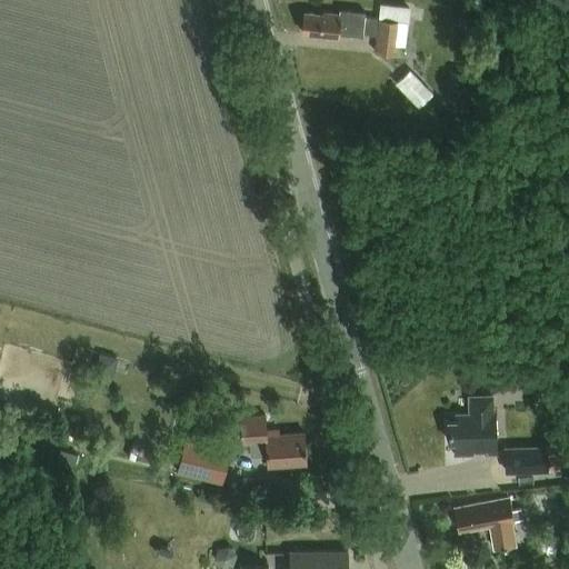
[(408,22),(409,22),(410,7),(380,5),(379,20),(365,19),(365,15),(339,12),(338,16),(322,15),(322,18),(303,16),(302,36),(325,38),(325,41),(339,41),(339,37),(362,39),(363,36),(377,37),(376,53),(397,56),(398,45),(405,46),(408,22)]
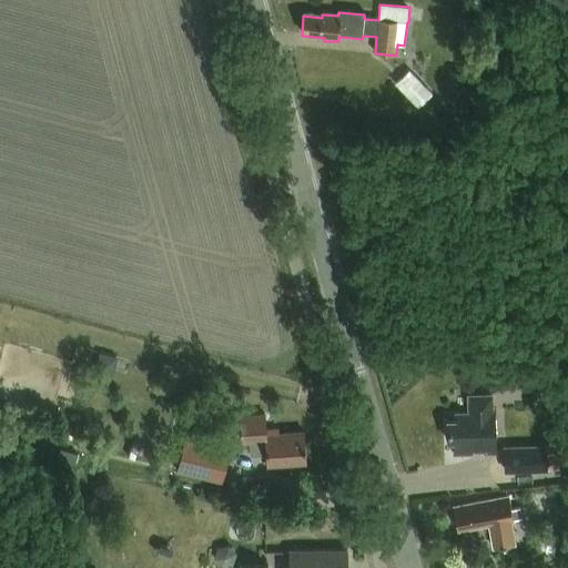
[(460,100),(463,73),(449,71),(446,98),(460,100)]
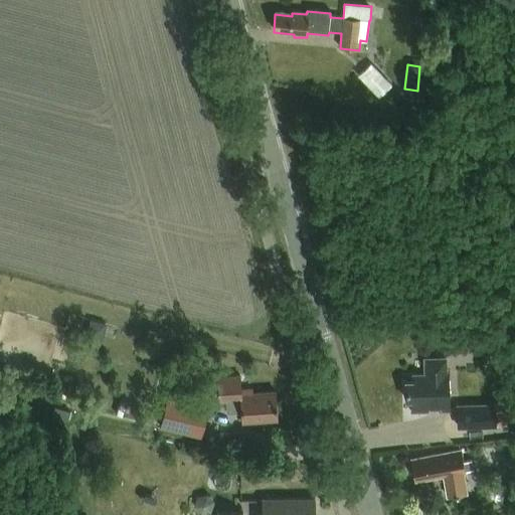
[(392,86),(381,74),(369,87),(379,98),(392,86)]
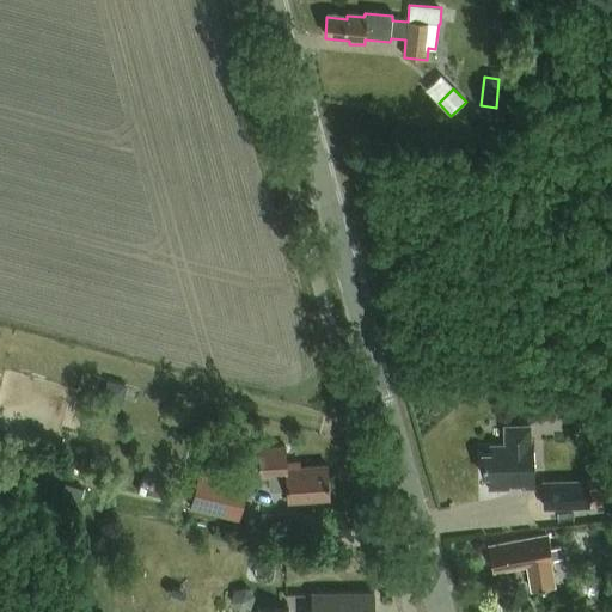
[(122,404),(127,385),(106,380),(102,399),(122,404)]
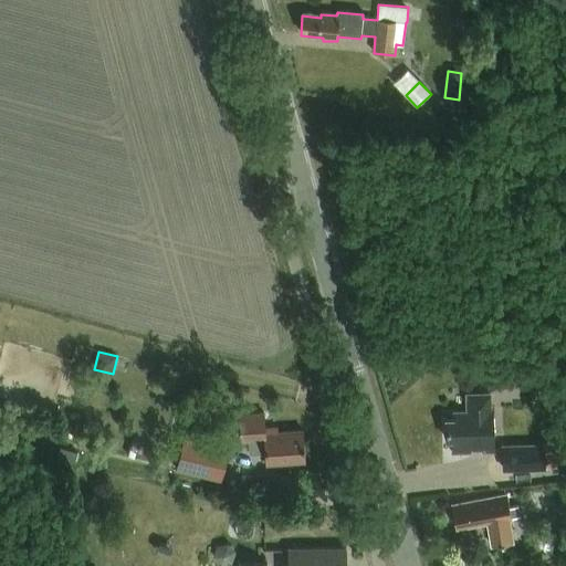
[(488,388),(506,387),(505,366),(486,367),(488,388)]
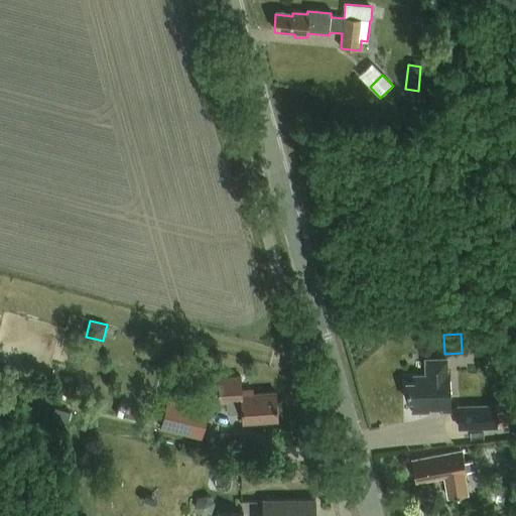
[(450,412),(449,371),(446,371),(446,360),(425,360),(425,375),(413,376),(414,383),(405,383),(406,401),(412,401),(413,413),(450,412)]
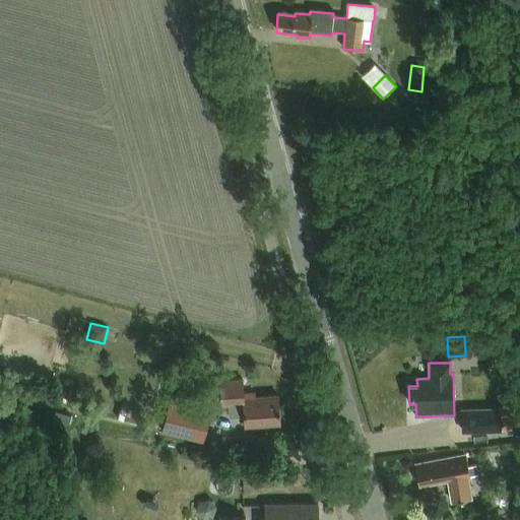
[(254,397),(254,393),(243,394),(242,380),(219,381),(221,406),(229,405),(229,415),(243,414),(244,427),(279,425),(277,395),(254,397)]
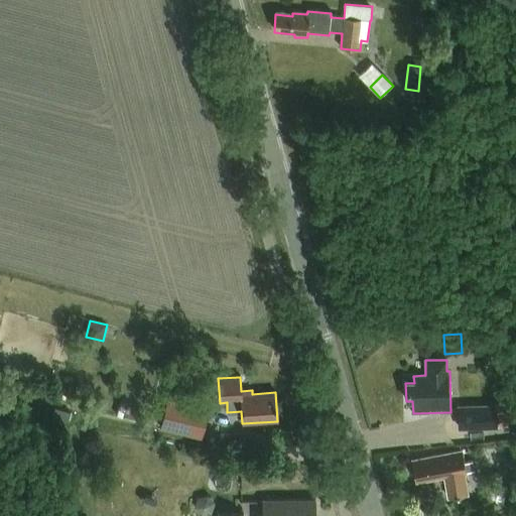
[(208,407),(167,397),(160,427),(201,436),(208,407)]
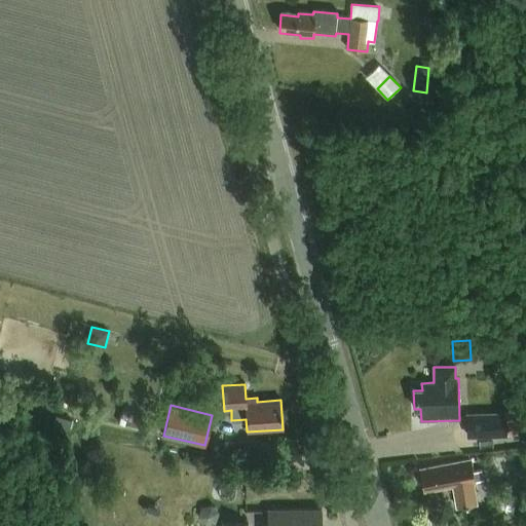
[(466,415),(466,440),(506,438),(505,414),(466,415)]
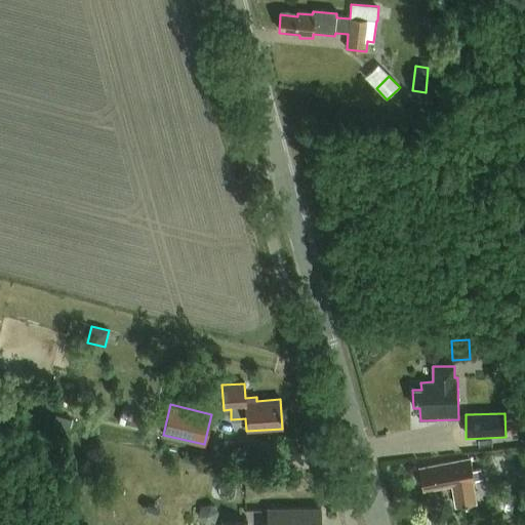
[(475,483),(470,460),(435,468),(435,469),(419,472),(423,491),(439,488),(439,490),(452,487),(456,508),(465,507),(465,508),(469,508),(468,506),(476,505),(472,483),(475,483)]
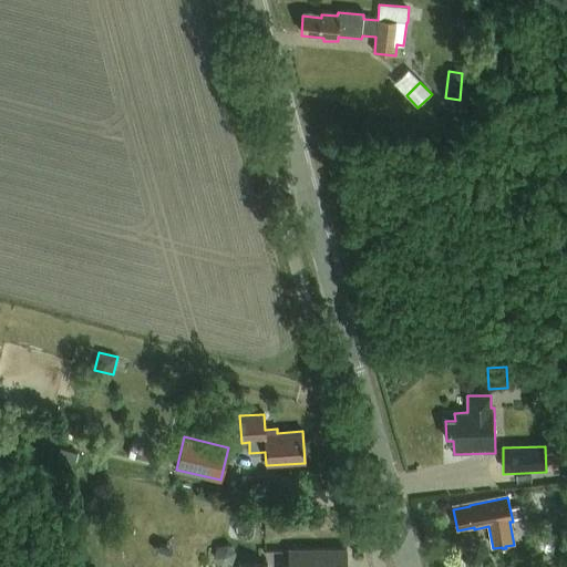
[(232,565),(236,553),(228,545),(216,547),(213,558),(222,566),(232,565)]
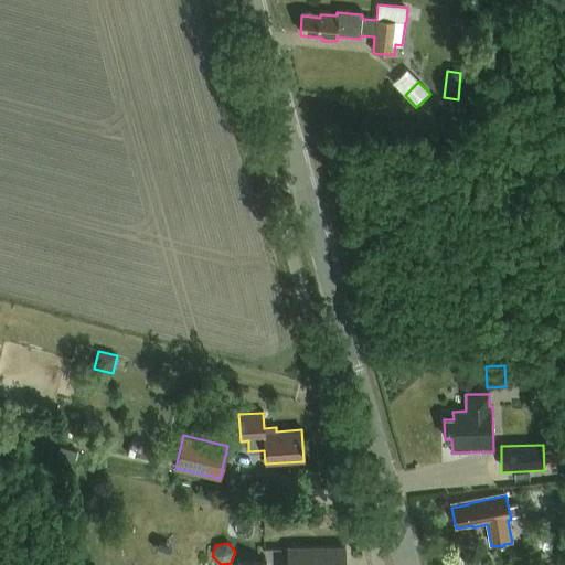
[(344,564),(345,548),(288,548),(288,564),(344,564)]
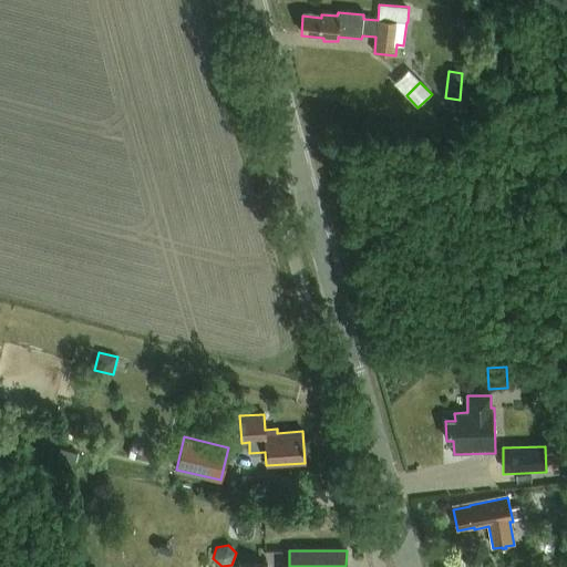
[(497,566),(509,566),(507,557),(496,559),(497,566)]
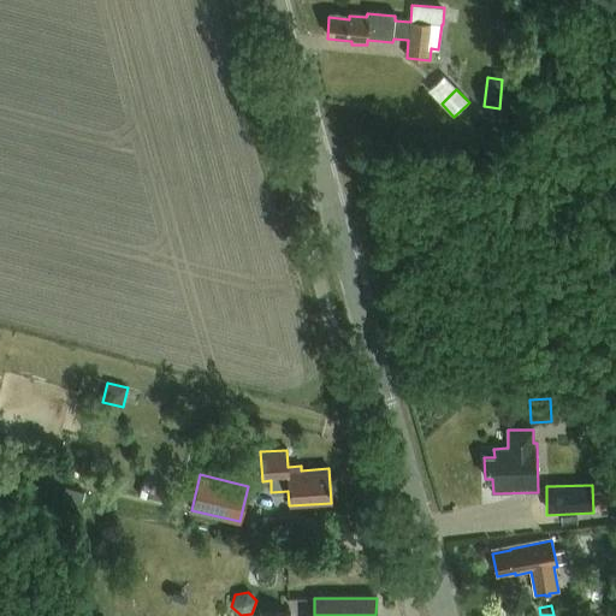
All buildings are outlined.
